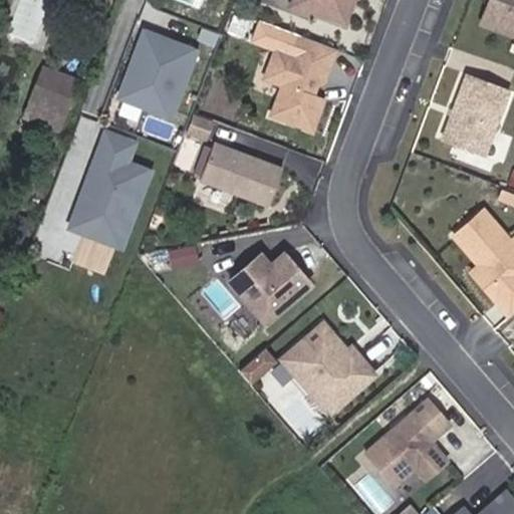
[(307,10),(302,0),(291,0),(289,6),(306,13),(307,10)]
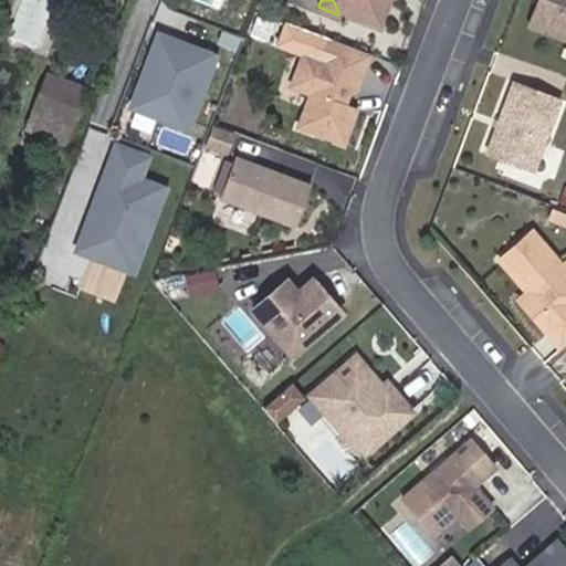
[(389,0),(333,0),(338,11),(380,27),(389,0)]
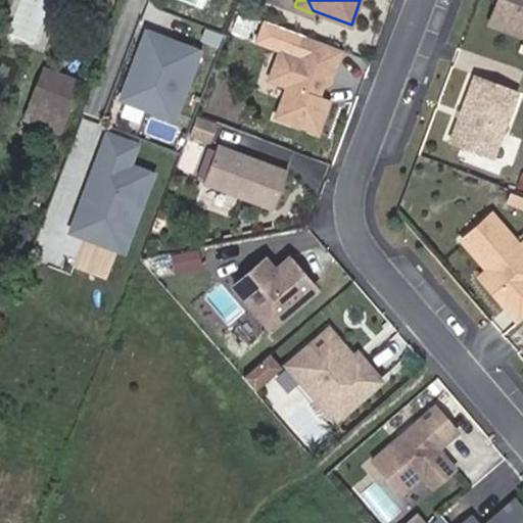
[(522,0),(501,0),(493,24),(522,33),(522,0)]
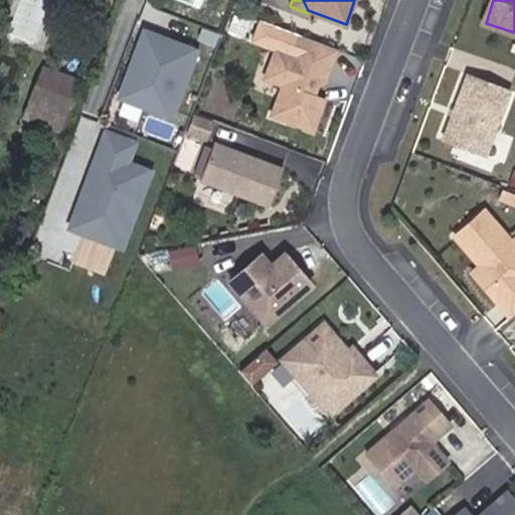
[(242,35),(247,22),(233,17),(228,30),(242,35)]
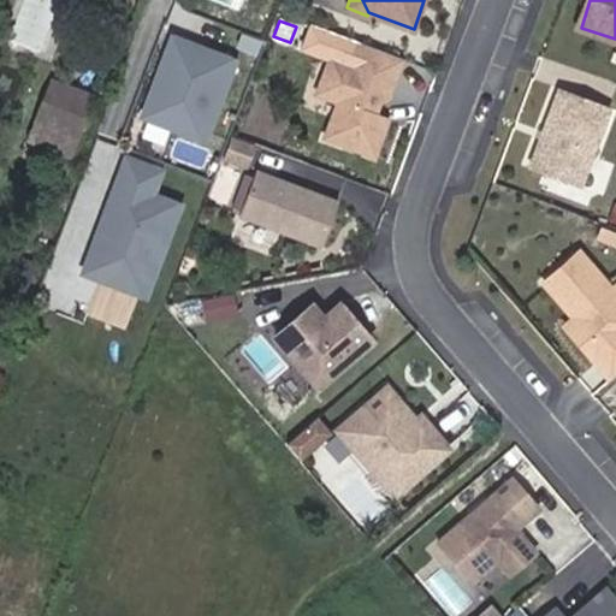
[(231,60),(171,36),(141,116),(201,138),(231,60)]
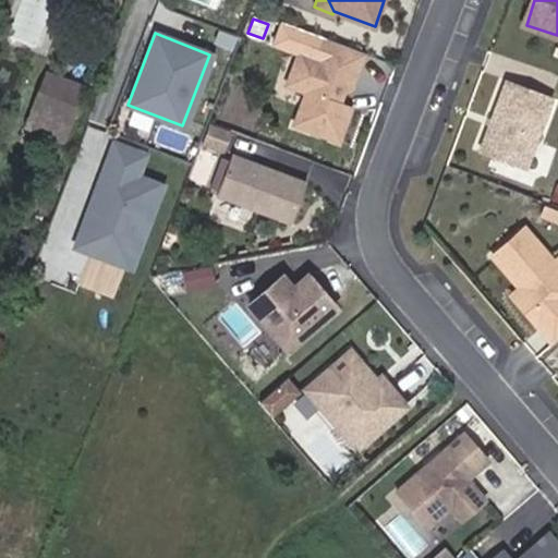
[(351,88),(364,53),(325,39),(318,59),(306,53),(295,59),(288,77),(293,88),(314,97),(308,110),(300,107),(293,125),(338,143),(351,108),(338,104),(342,93),(351,88)]
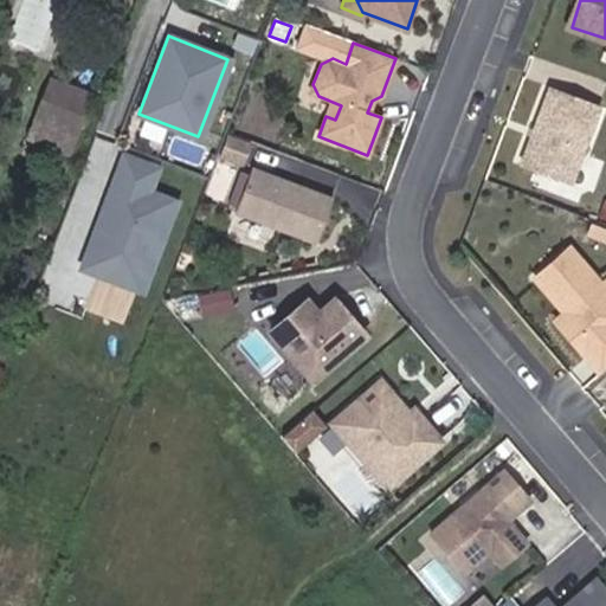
[(72,154),(95,95),(52,79),(31,137),(72,154)]
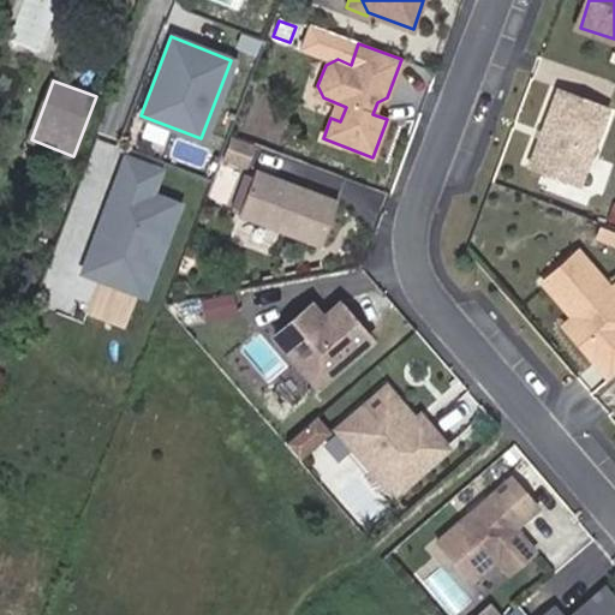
[(580,186),(610,107),(554,87),(525,166),(580,186)]
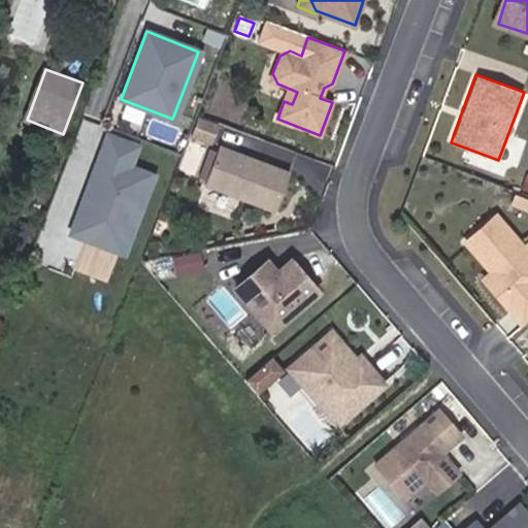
[(72,233),(128,255),(158,177),(131,167),(138,146),(109,136),(72,233)]
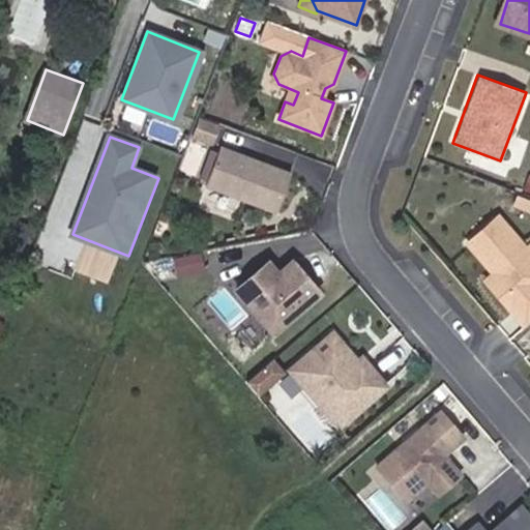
[(202,187),(276,215),(292,174),(254,160),(253,164),(244,160),(246,157),(217,146),(202,187)]
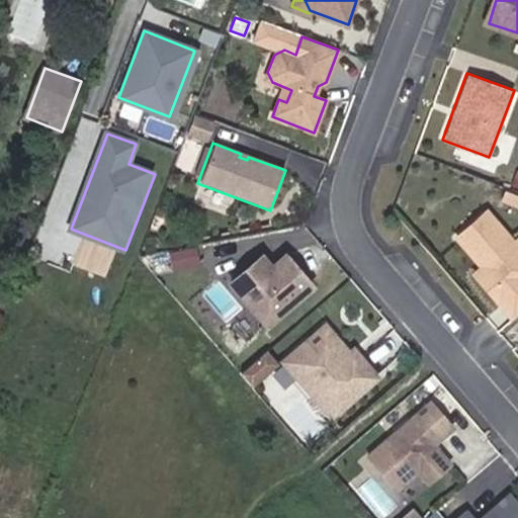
[(517,207),(517,195),(508,191),(504,202),(517,207)]
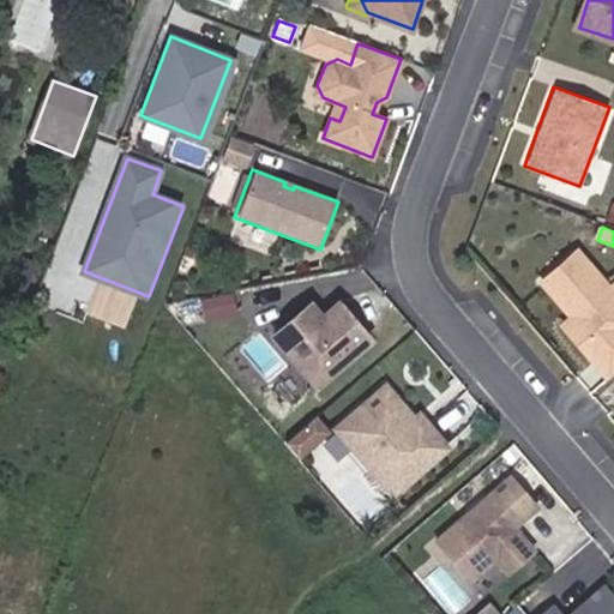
[(613,339),(613,292),(579,251),(541,282),(563,307),(567,302),(577,313),(563,326),(591,360),(593,359),(613,339)]
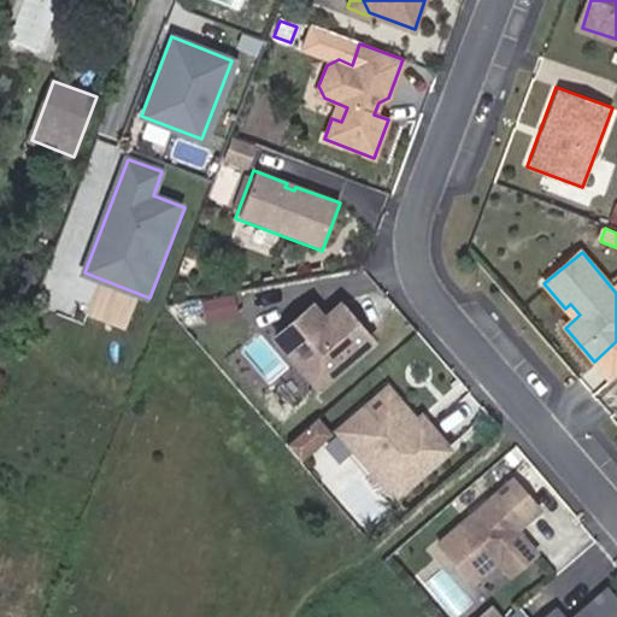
[(240,315),(236,295),(216,299),(219,318),(240,315)]
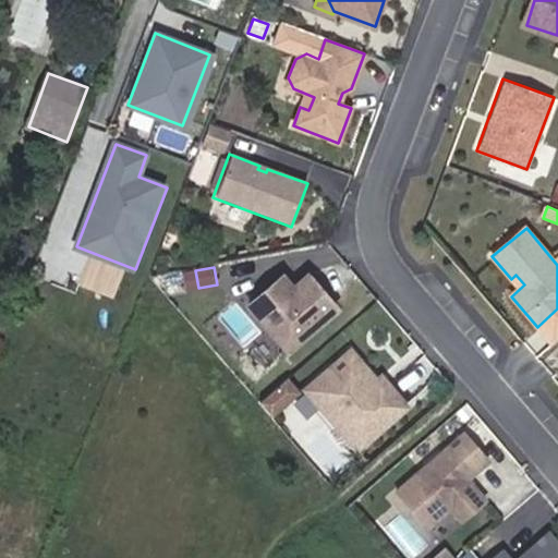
[(287,349),(334,306),(305,274),(290,288),(279,276),(246,304),(287,349)]
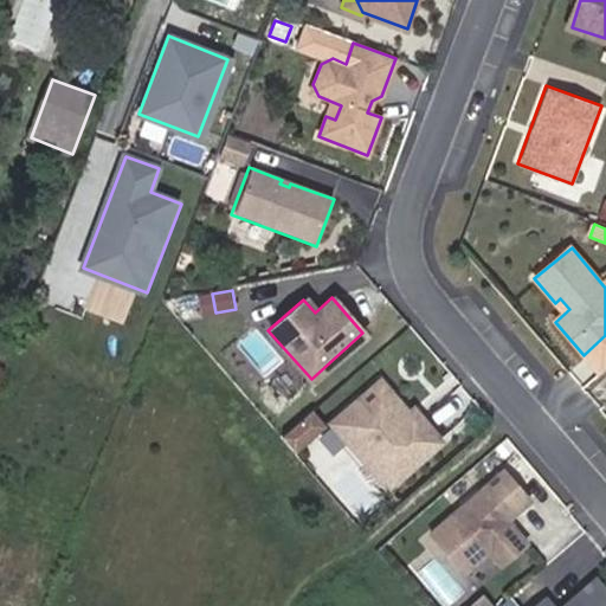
[(599,373),(605,367),(605,335),(585,354),(584,355),(599,373)]
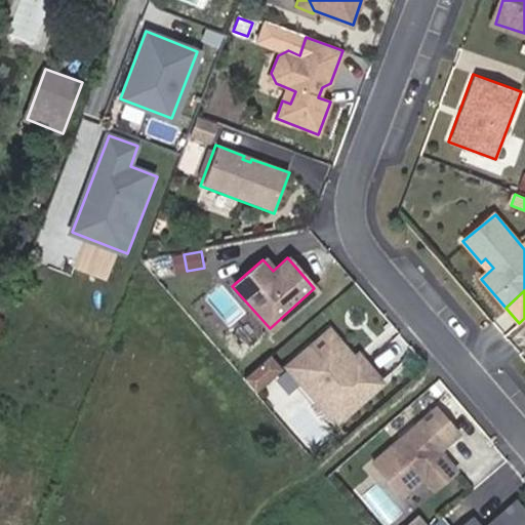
[(329,328),(287,366),(337,421),(385,379),(366,359),(361,363),(354,355),(329,328)]
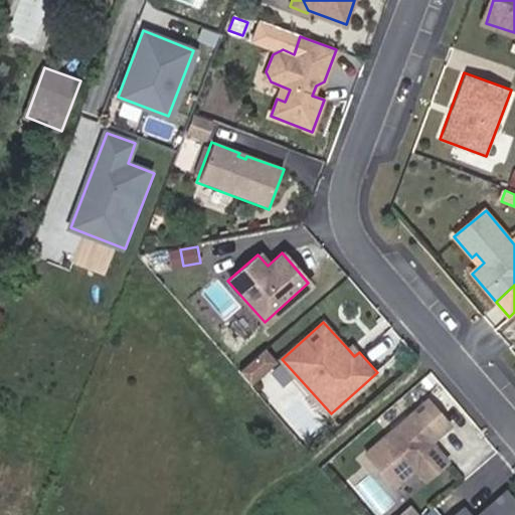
[(359,352),(352,344),(347,348),(354,356),(359,352)]
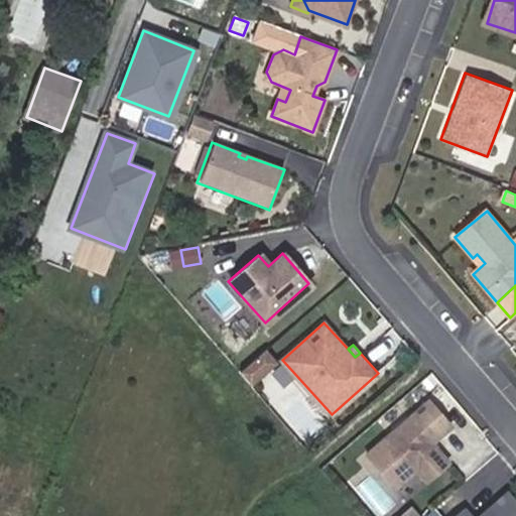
[(448,463),(431,442),(450,425),(429,401),(366,456),(394,488),(415,469),(426,481),(448,463)]
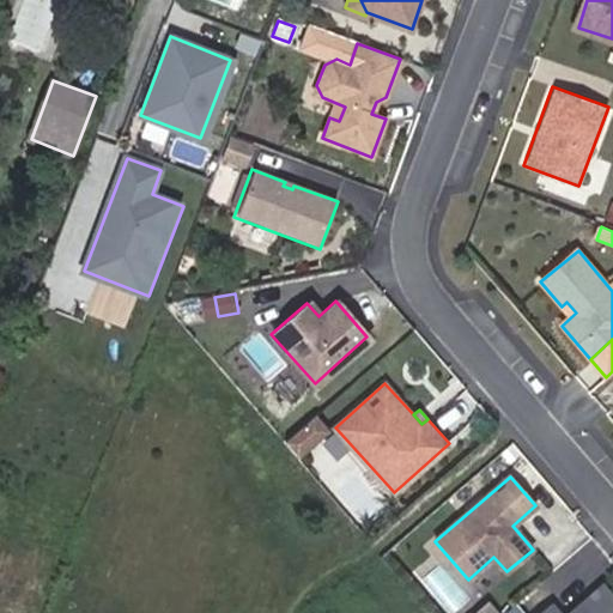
[(612,612),(612,595),(604,584),(569,612),(559,612),(552,605),(542,612),(612,612)]
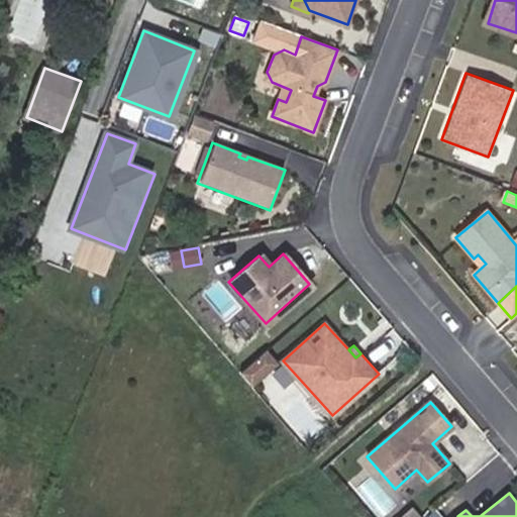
[(395,516),(432,516),(417,499),(395,516)]
